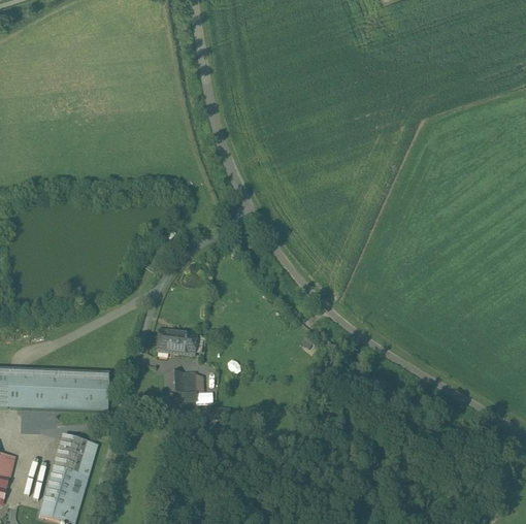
[(198,332),(162,328),(160,349),(195,353),(198,332)]
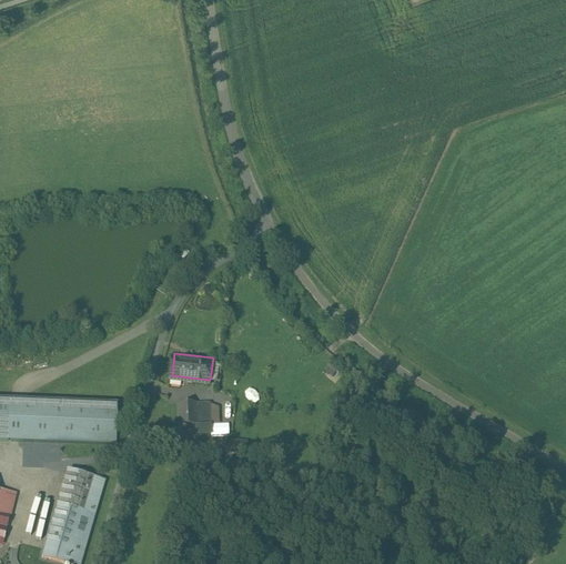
[(26,396),(0,394),(0,435),(117,441),(118,401),(26,396)]
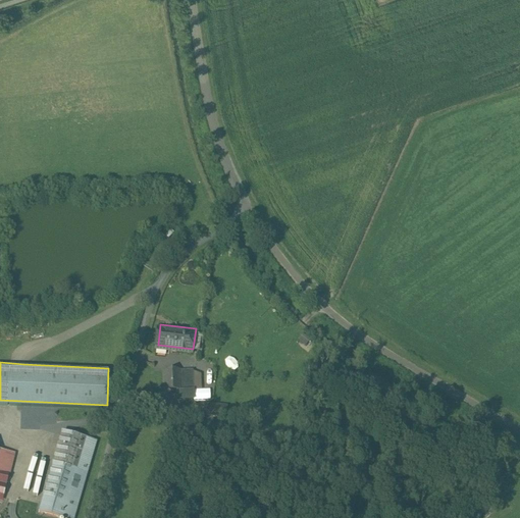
[(182,366),(166,366),(166,385),(182,385),(182,366)]
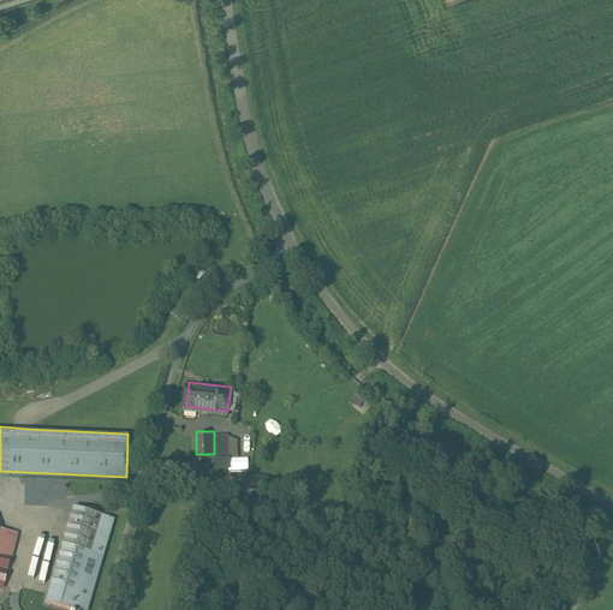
[(230,431),(214,431),(214,454),(230,454),(230,431)]
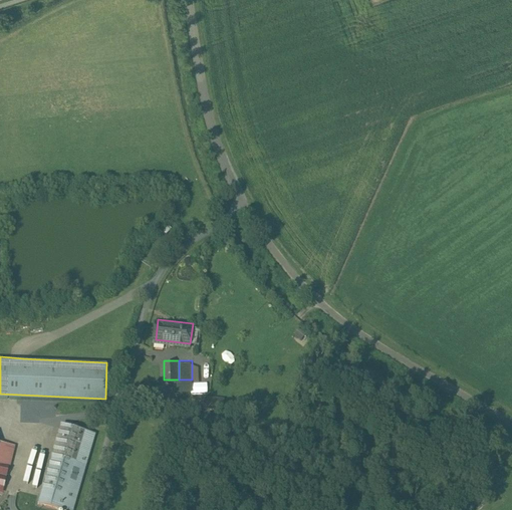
[(85,428),(63,421),(54,452),(76,459),(85,428)]
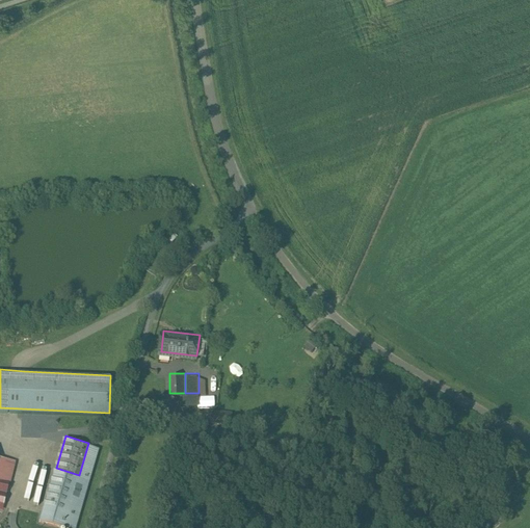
[(79,475),(56,468),(42,518),(75,527),(98,445),(88,443),(79,475)]
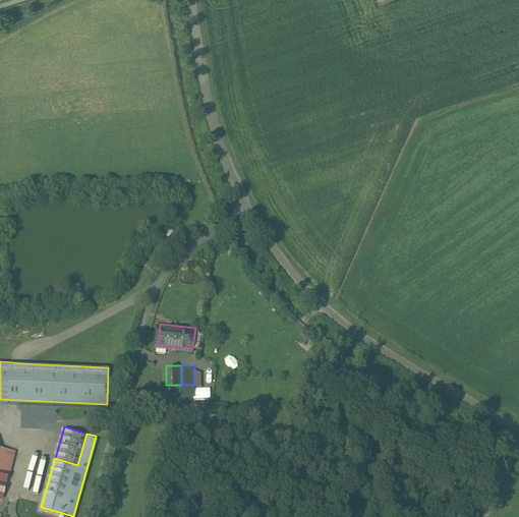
[(0,451),(2,445),(0,444),(0,477),(6,479),(9,468),(0,466),(0,451)]
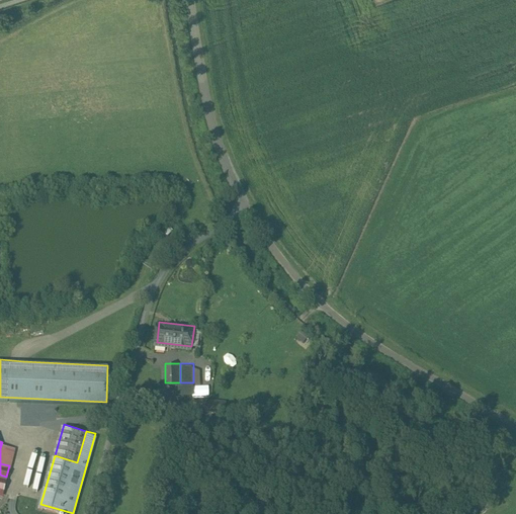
All buildings are outlined.
